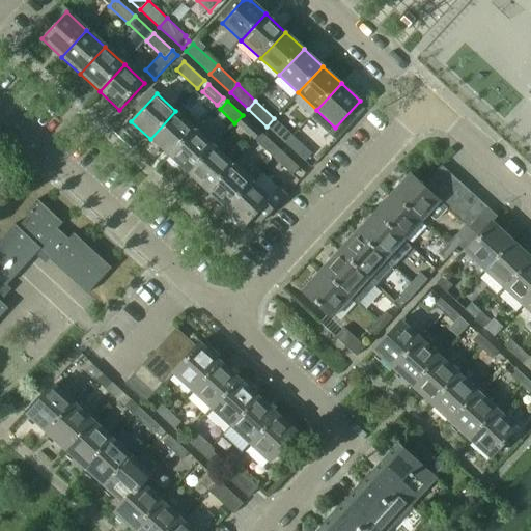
[(150,139),(170,157),(195,130),(194,129),(175,111),(150,139)]
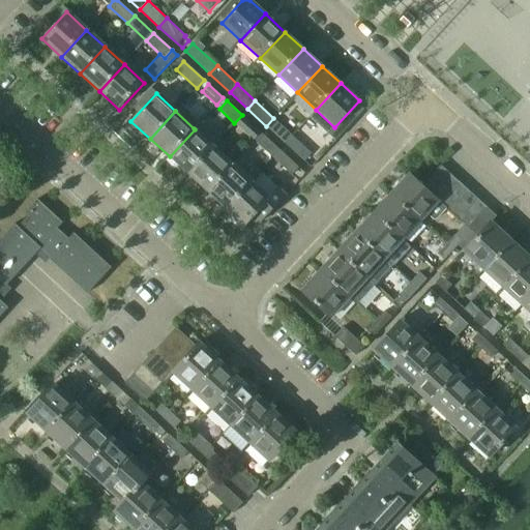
[(254,139),(255,140),(261,131),(242,115),(234,123),(253,141),(254,139)]
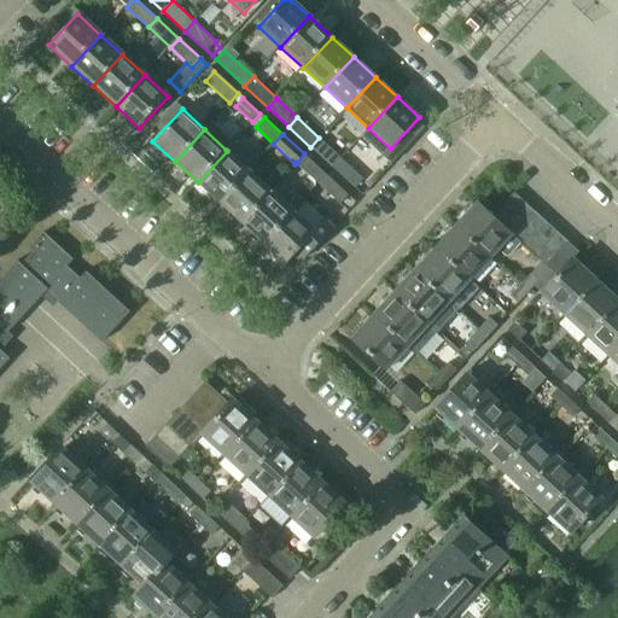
[(310,147),(332,167),(340,158),(319,138),(310,147)]
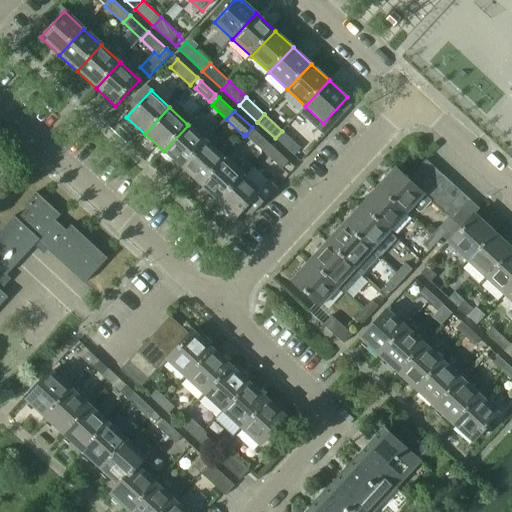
[(164,151),(181,168),(206,141),(212,134),(193,117),(187,124),(188,125),(164,151)]
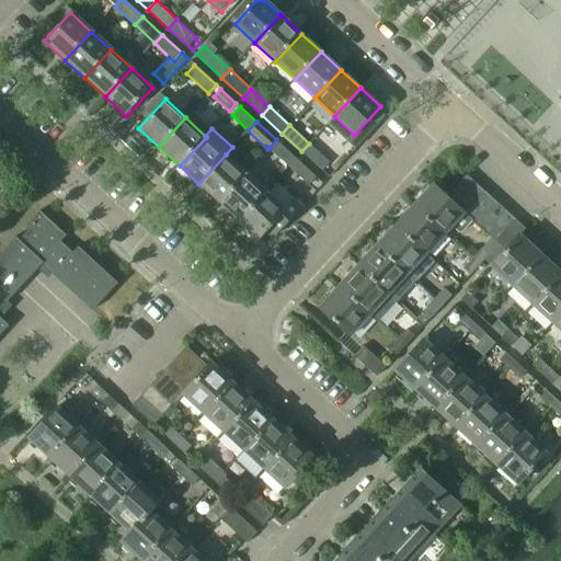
[(270,148),(288,165),(296,158),(276,139),(270,148)]
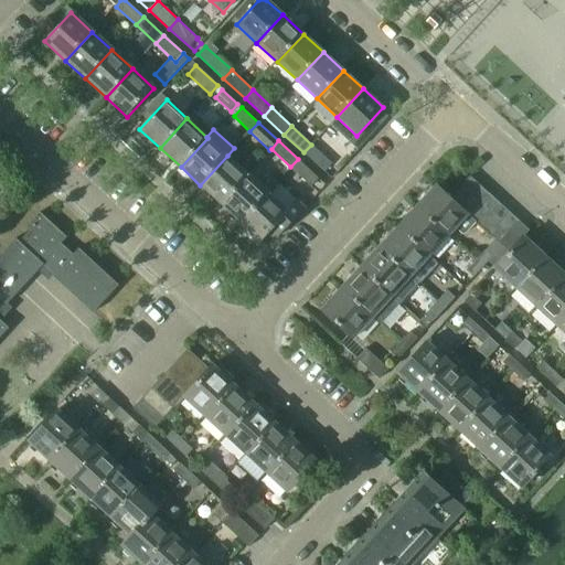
[(331,163),(317,149),(311,145),(304,152),(309,157),(323,172),(331,163)]
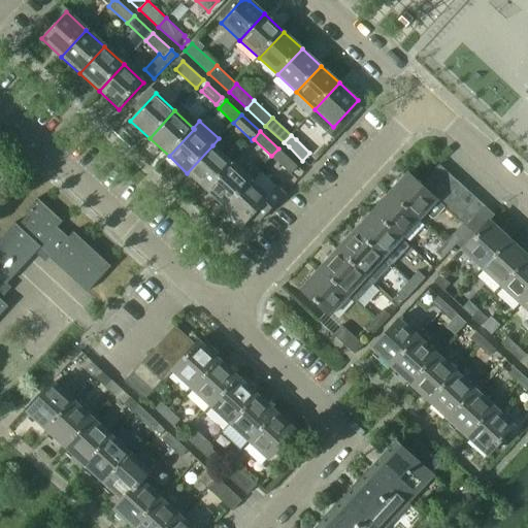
[(187,173),(205,191),(231,163),(212,145),(187,173)]
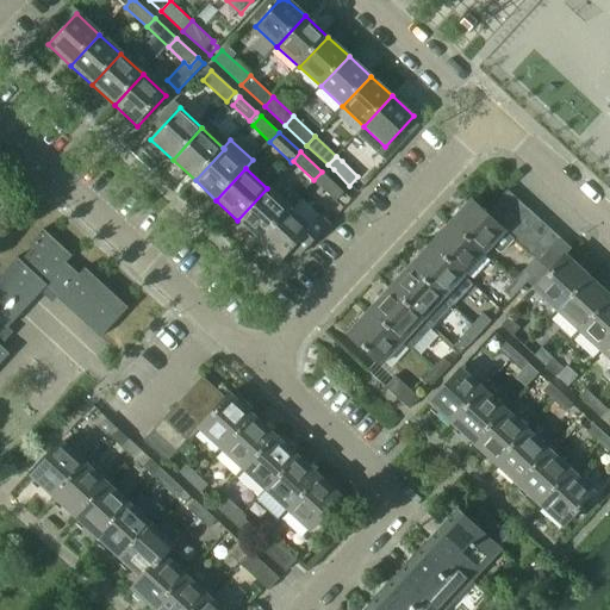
[(343,192),(328,176),(322,172),(313,180),(319,185),(335,201),(343,192)]
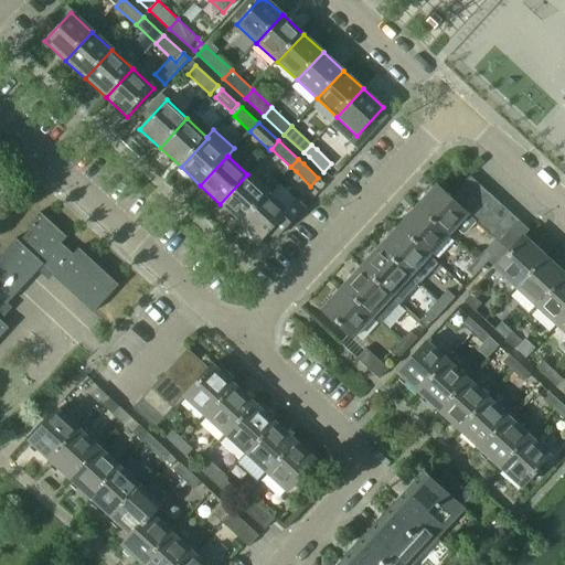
[(220,204),(240,222),(267,193),(247,174),(220,204)]
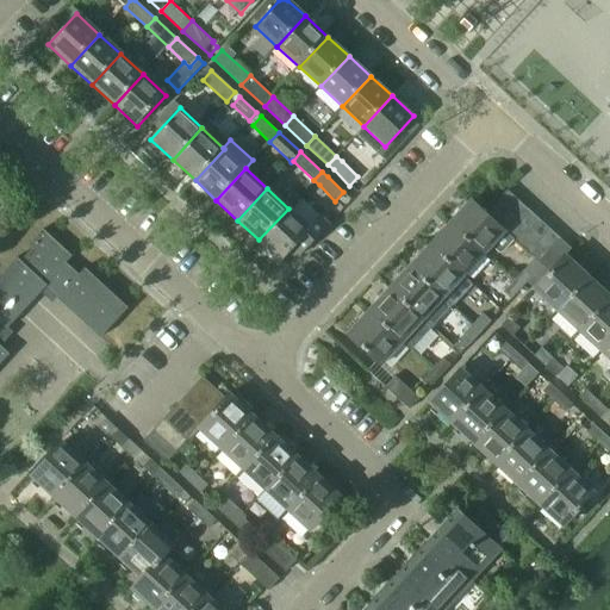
[(485,213),(497,223),(518,200),(506,190),(485,213)]
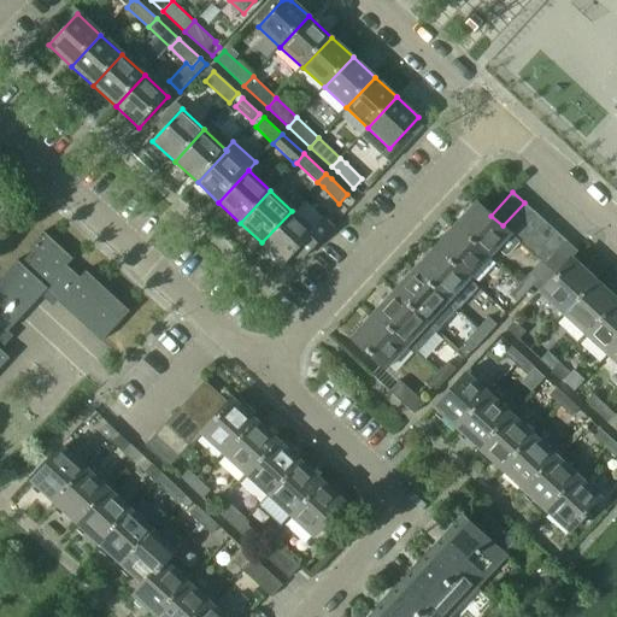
[(487,258),(497,248),(504,256),(509,256),(521,241),(512,234),(503,225),(491,216),(476,201),(453,225),(487,258)]
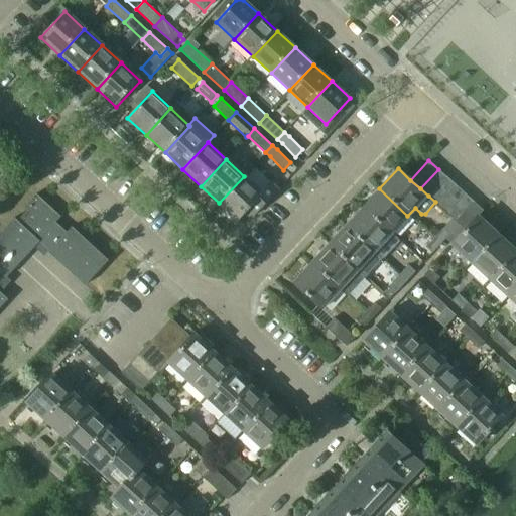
[(437,204),(456,185),(438,169),(420,188),(428,196),(435,202),(437,204)]
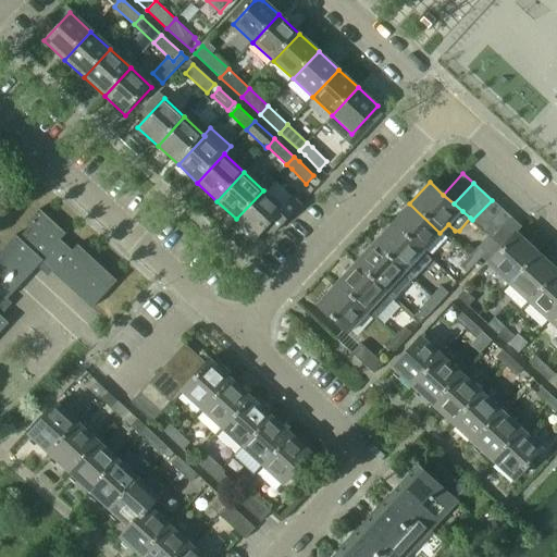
[(263,190),(236,219),(257,237),(265,227),(272,234),(299,206),(291,198),(282,208),(263,190)]
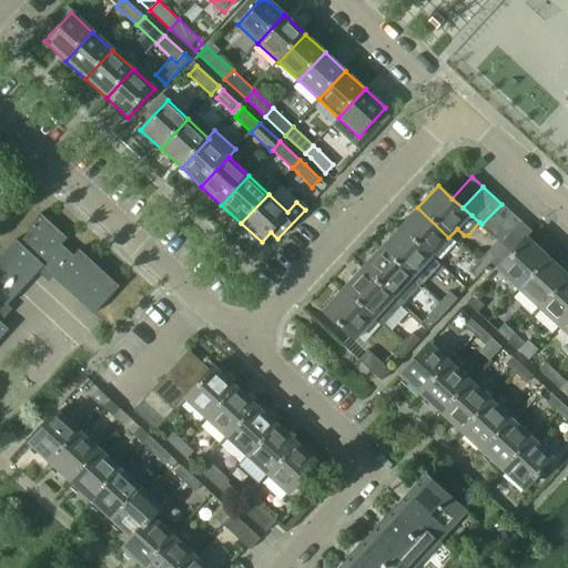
[(482,224),(492,234),(511,213),(501,204),(482,224)]
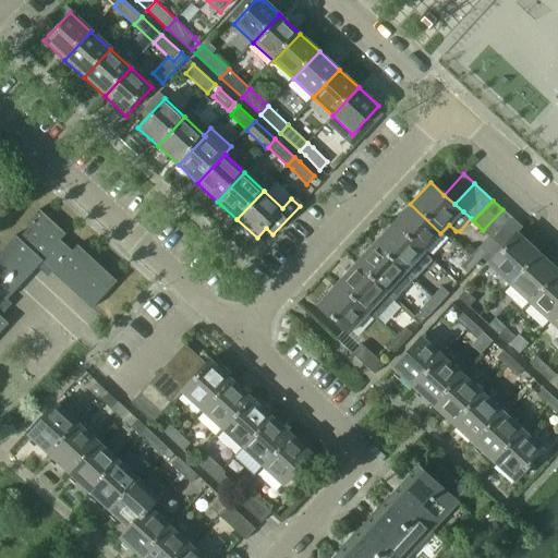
[(410,204),(391,223),(423,253),(440,233),(410,204)]
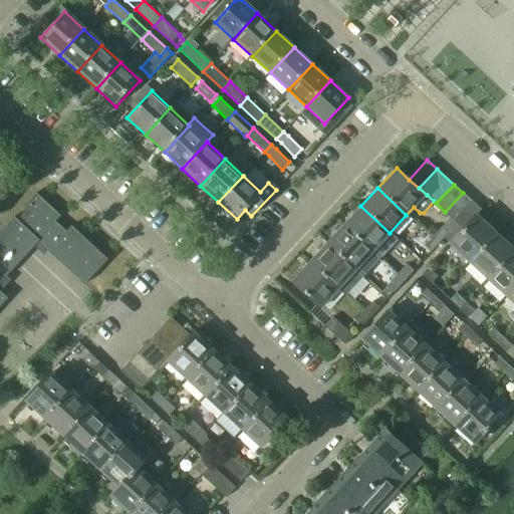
[(445,212),(454,220),(471,201),(463,193),(445,212)]
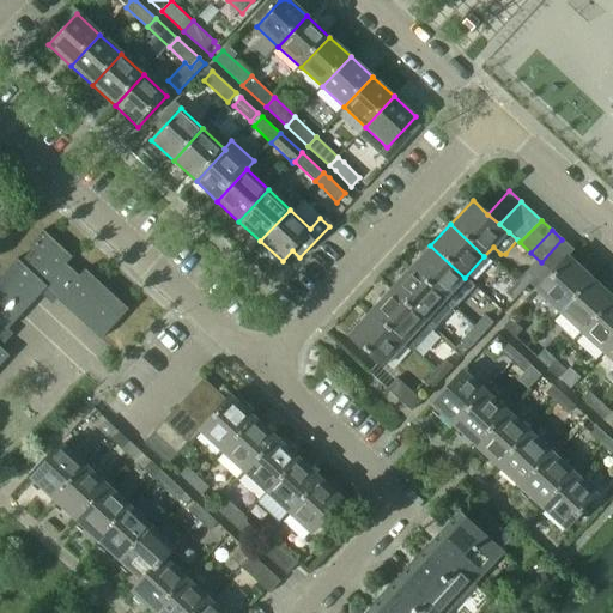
[(0,365),(8,357),(0,347),(0,337),(46,289),(99,339),(128,310),(85,269),(79,275),(66,262),(72,258),(43,231),(29,246),(34,250),(22,262),(18,259),(0,277),(0,365)]
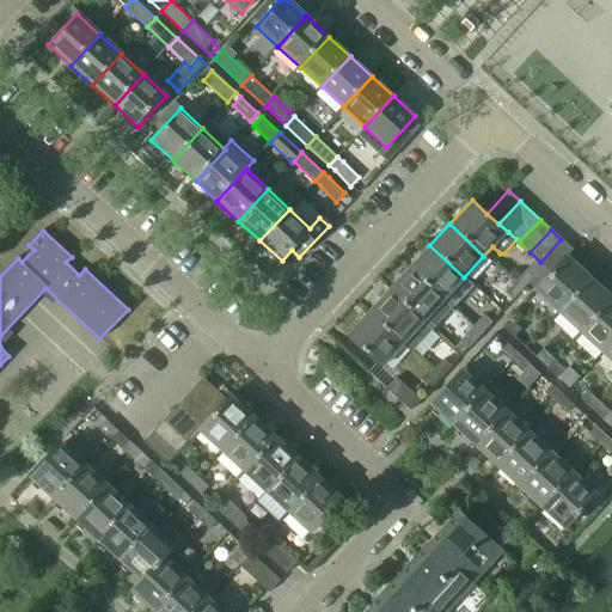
[(573,249),(561,239),(540,262),(551,271),(534,289),(558,311),(589,277),(567,256),(573,249)]
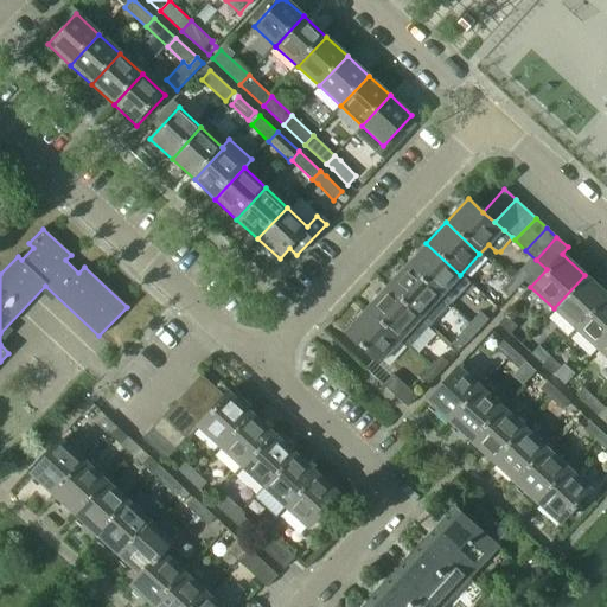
[(426,243),(406,266),(440,296),(460,275),(426,243)]
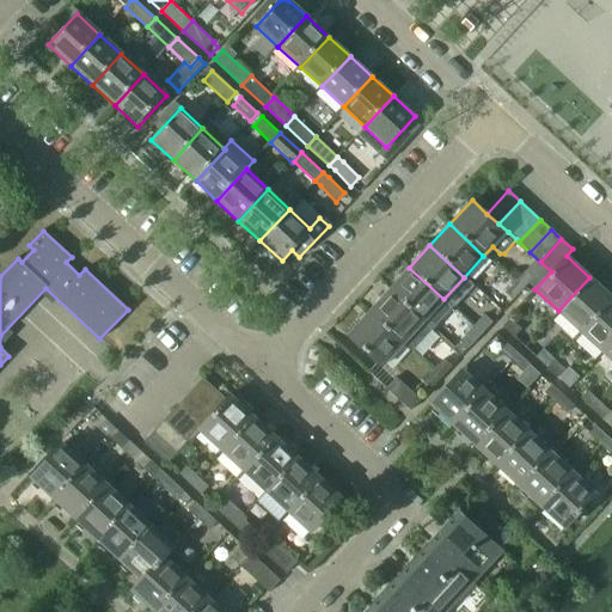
[(409,268),(389,289),(423,320),(444,299),(409,268)]
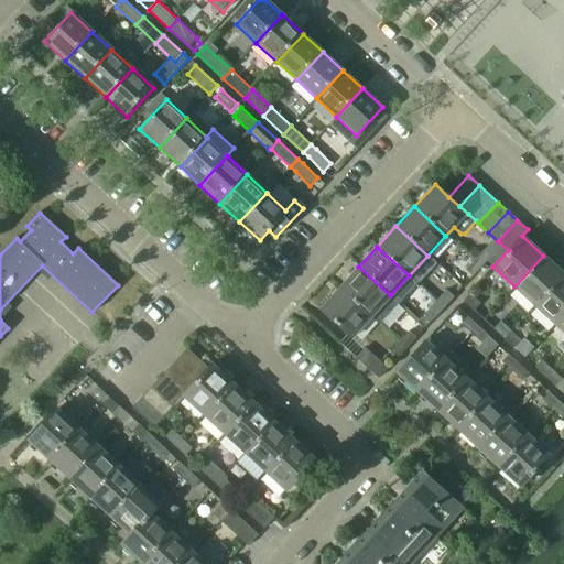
[(484,248),(473,260),(480,268),(491,256),(484,248)]
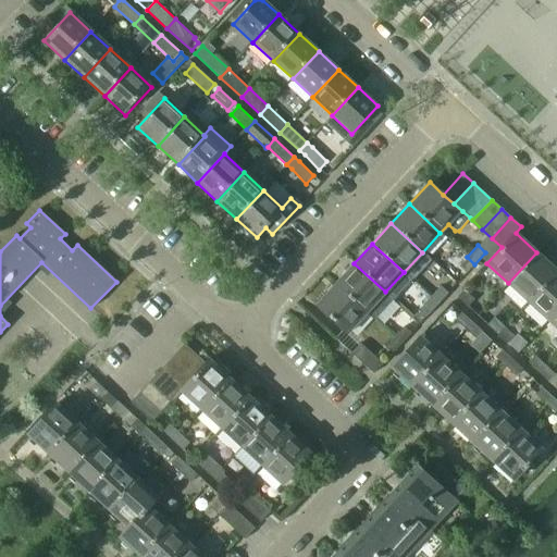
[(508,283),(529,302),(556,271),(536,252),(508,283)]
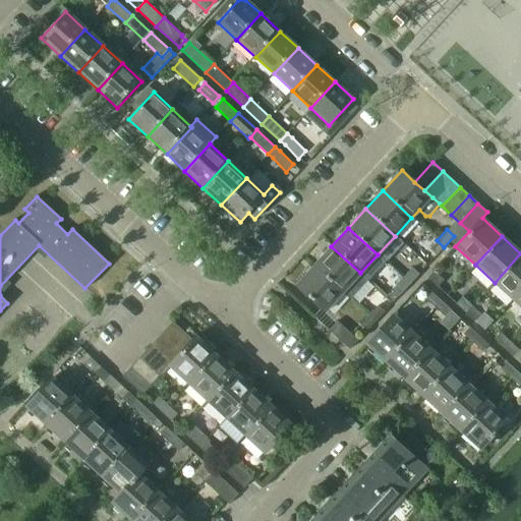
[(444,247),(437,240),(429,249),(437,255),(444,247)]
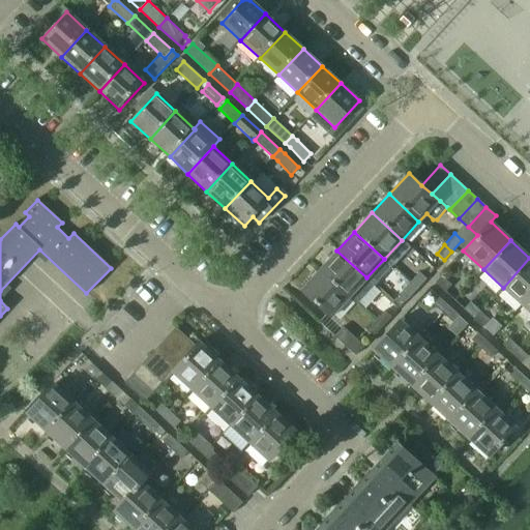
[(336,251),(319,270),(349,297),(366,277),(336,251)]
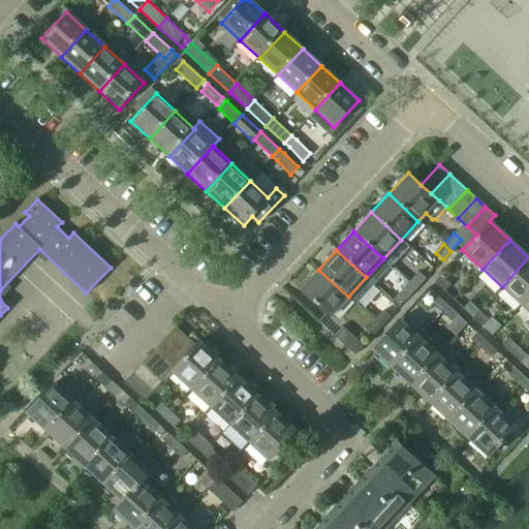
[(502,287),(521,305),(528,294),(528,257),(502,287)]
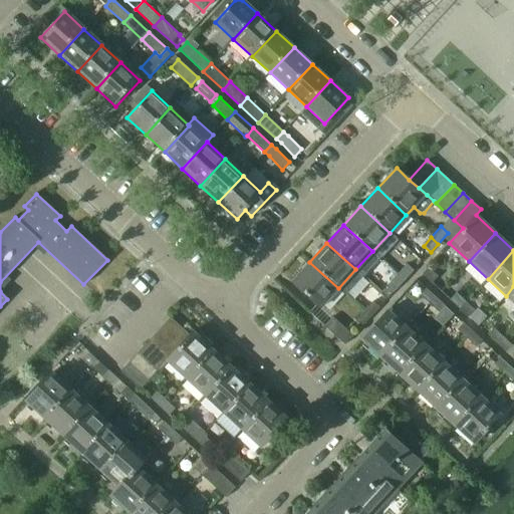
[(338,288),(309,262),(291,281),(320,308),(338,288)]
